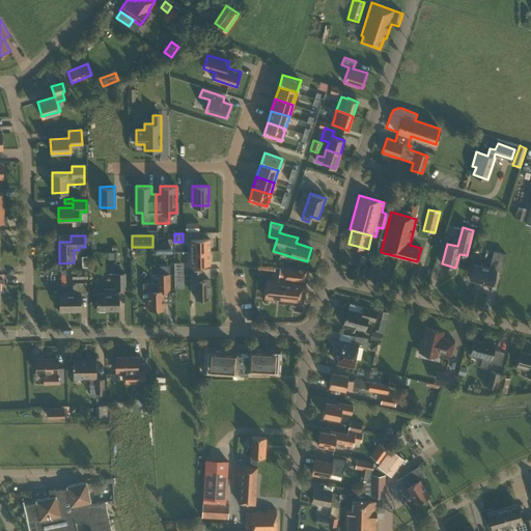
[(156,248),(156,252),(162,252),(172,252),(172,239),(168,239),(168,243),(162,243),(162,248),(156,248)]
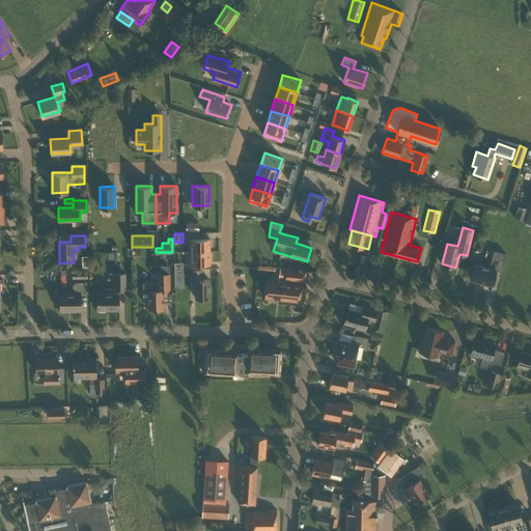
[(210,239),(191,239),(191,251),(210,251),(210,239)]
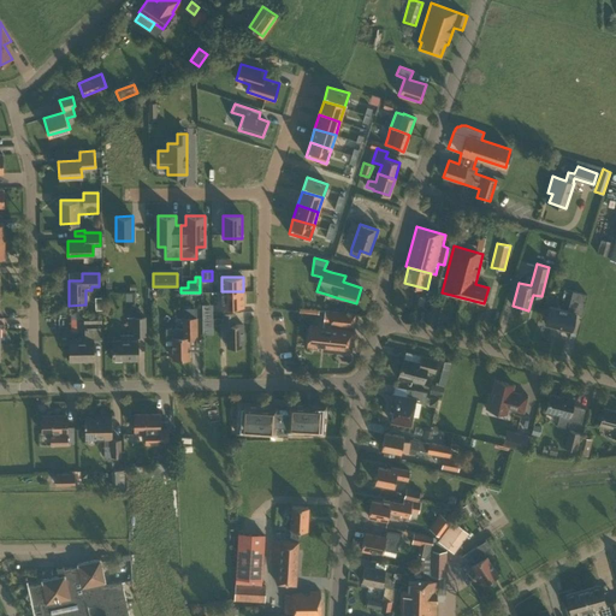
[(243,291),(221,291),(221,306),(243,306),(243,291)]
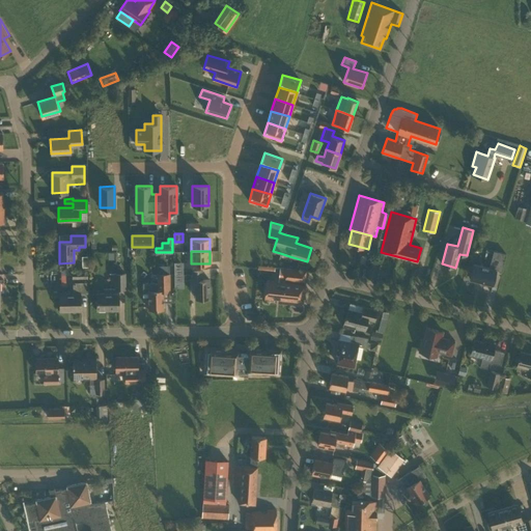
[(494,251),(490,268),(474,263),(470,279),(492,284),(496,270),(501,272),(506,254),(494,251)]
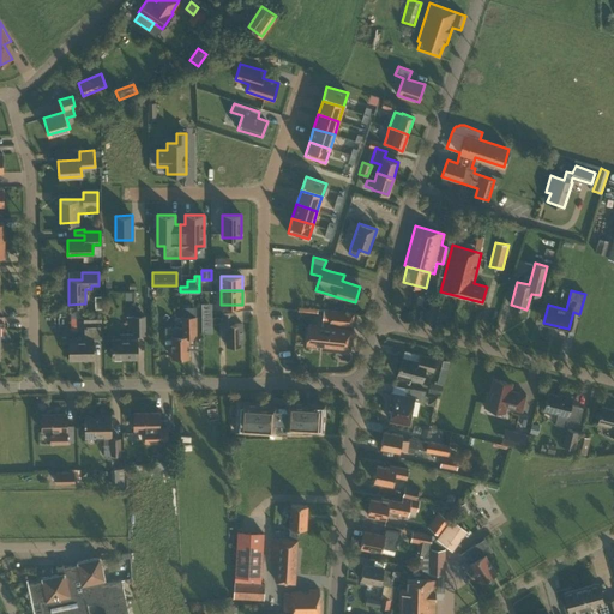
[(182,327),(166,327),(166,338),(172,338),(172,343),(172,347),(169,347),(169,355),(172,355),(172,357),(188,357),(188,349),(188,337),(192,337),(197,337),(197,317),(193,317),(193,307),(182,307),(182,317),(182,327)]
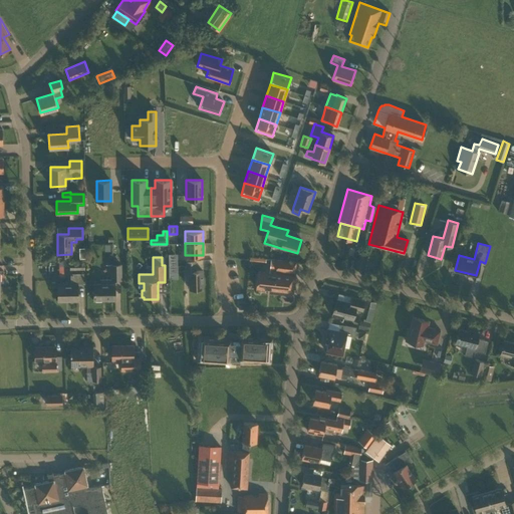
[(170,258),(169,258),(169,266),(178,266),(177,261),(177,258),(170,258)]
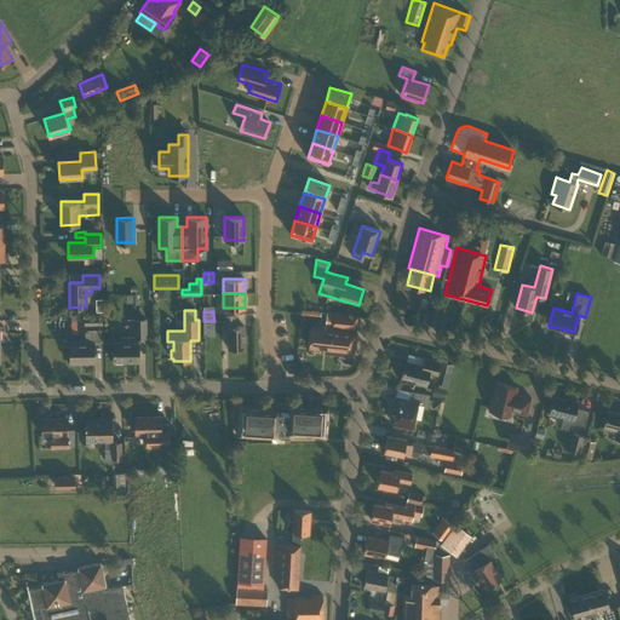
[(143,319),(143,314),(142,314),(136,313),(136,319),(135,319),(136,337),(121,337),(121,343),(114,343),(114,362),(139,361),(138,337),(147,337),(145,319),(143,319)]
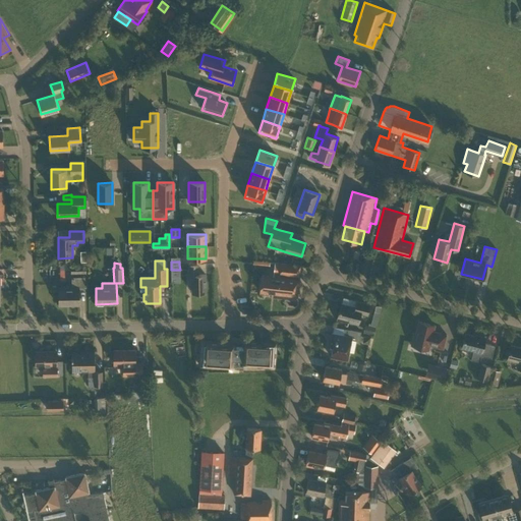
[(275,263),(274,273),(280,274),(299,276),(300,266),(281,263),(281,264),(275,263)]
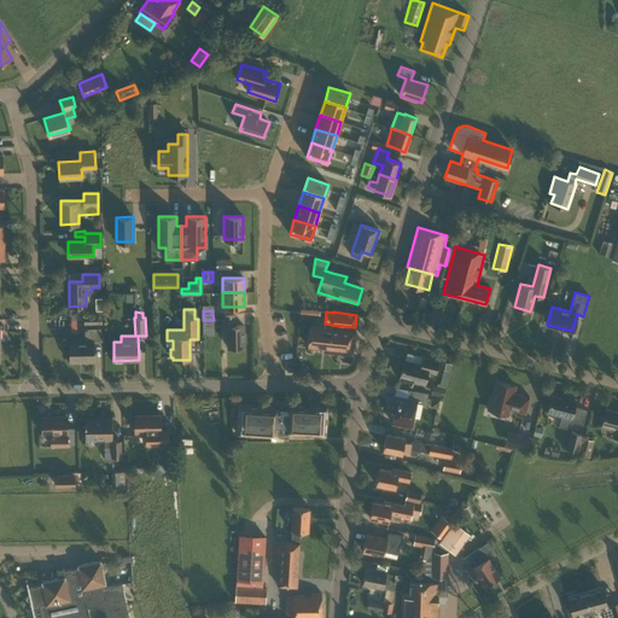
[(228,347),(244,347),(243,325),(234,325),(234,314),(225,314),(225,326),(227,326),(228,347)]
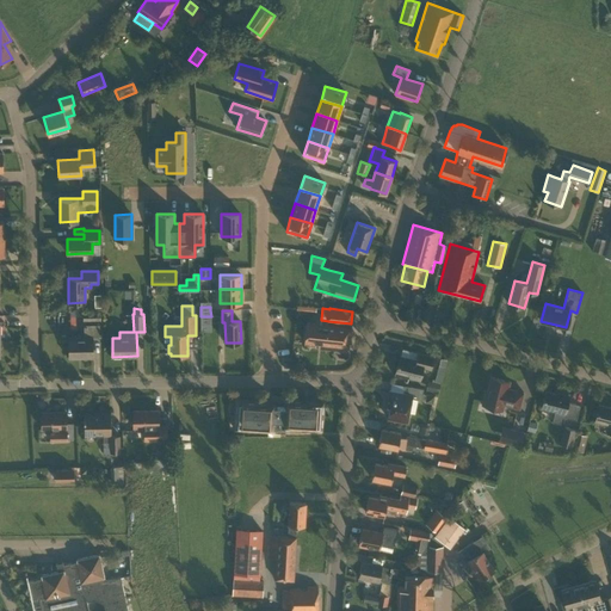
[(211,316),(201,316),(202,326),(211,326),(211,316)]
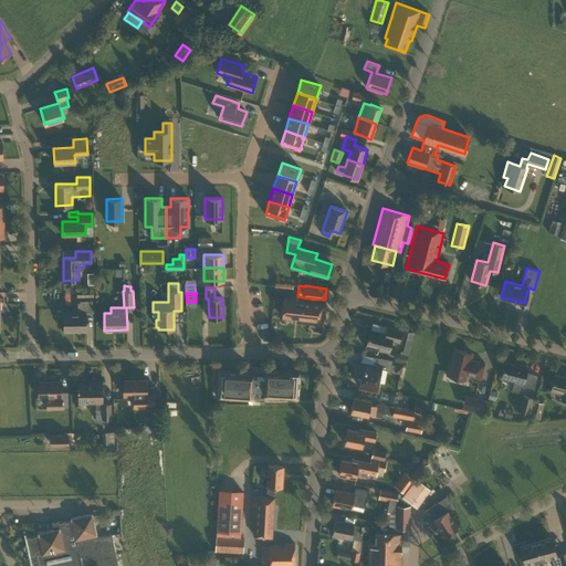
[(284,299),(282,317),(302,320),(301,324),(322,326),(325,300),(304,297),(292,295),(292,300),(284,299)]
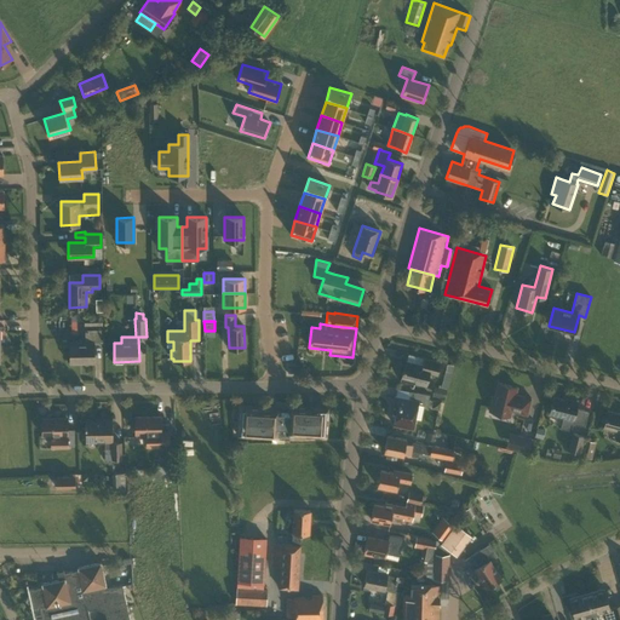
[(95,343),(101,343),(101,329),(86,329),(86,343),(70,343),(70,362),(95,362),(95,343)]
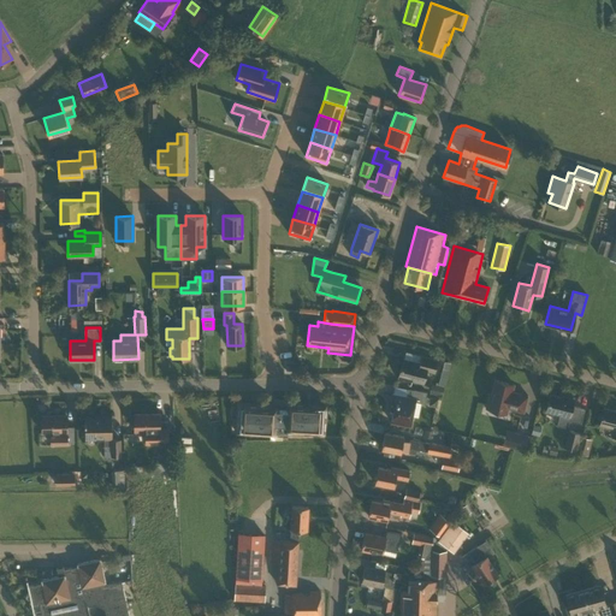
[(433,372),(437,360),(421,356),(420,363),(403,359),(398,377),(422,384),(426,371),(433,372)]
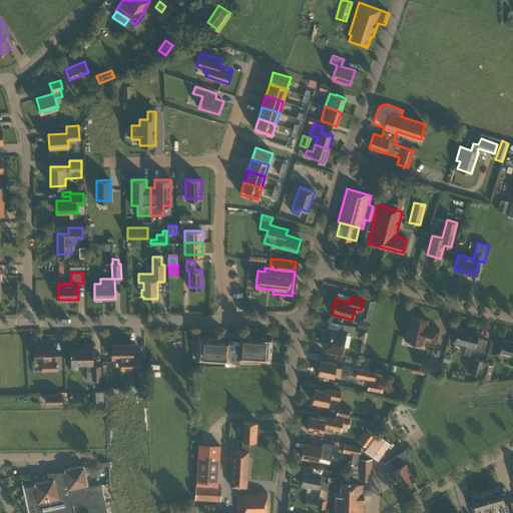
[(365,319),(365,321),(370,322),(375,302),(370,301),(369,307),(365,319)]
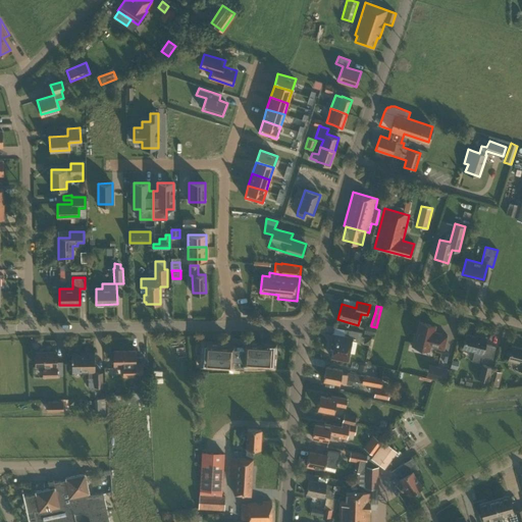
[(435,326),(419,322),(416,335),(414,334),(411,346),(429,350),(430,346),(444,349),(447,335),(434,331),(435,326)]
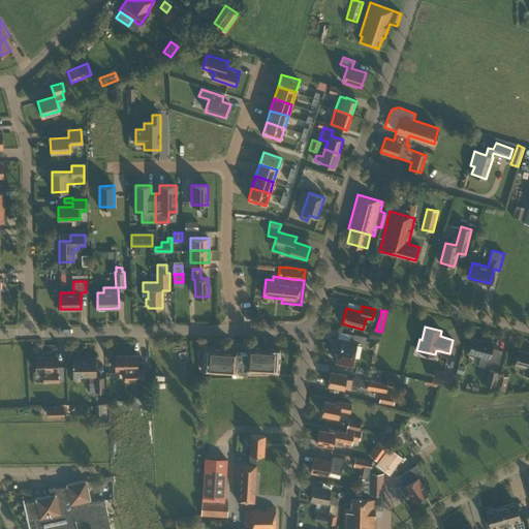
[(371,330),(369,337),(379,340),(381,332),(376,331),(376,329),(374,329),(374,330),(371,330)]
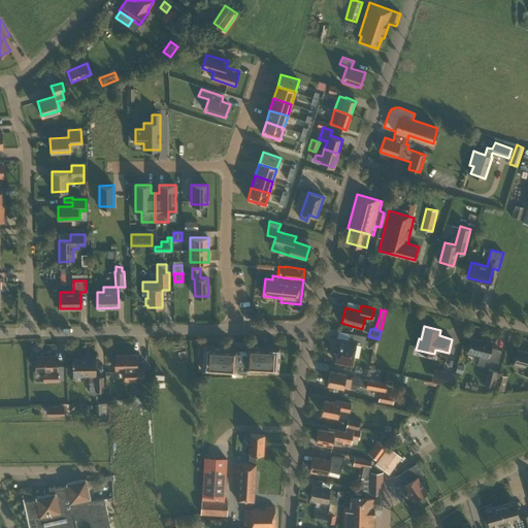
[(336,337),(333,353),(337,354),(335,362),(352,365),(356,343),(364,345),(365,336),(350,333),(348,339),(336,337)]
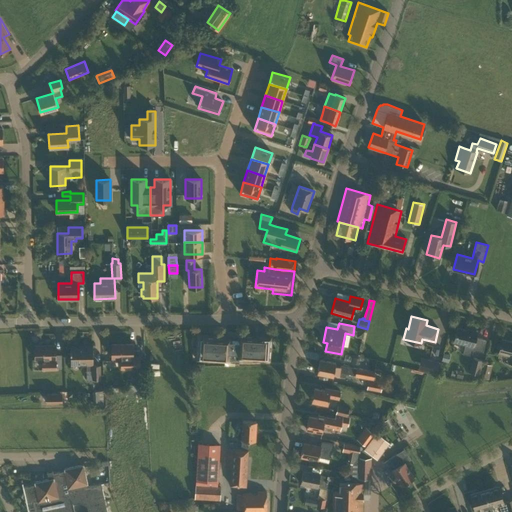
[(470,355),(472,349),(482,352),(485,339),(476,337),(477,332),(457,327),(453,341),(465,344),(462,353),(470,355)]
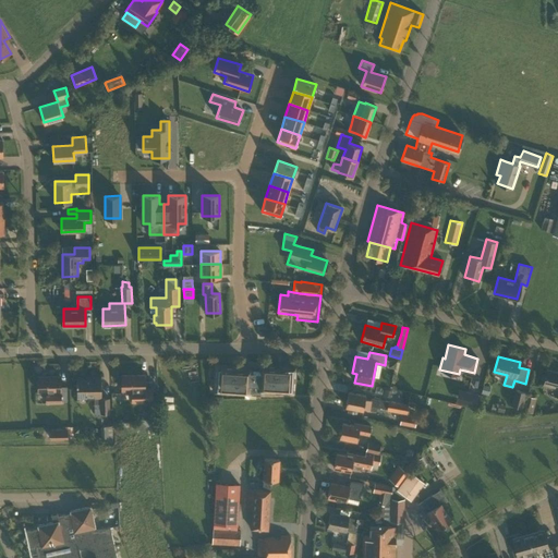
[(294,367),(262,365),(250,365),(250,368),(217,366),(216,390),(247,392),(261,393),(261,389),(292,391),(294,367)]
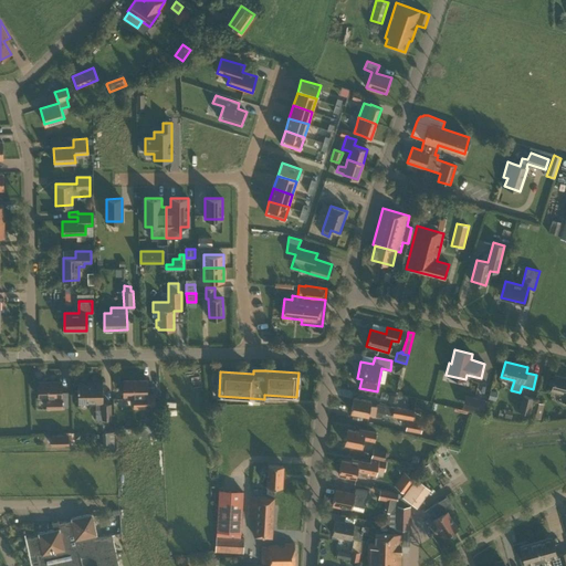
[(565,377),(555,375),(551,390),(565,394),(565,377)]
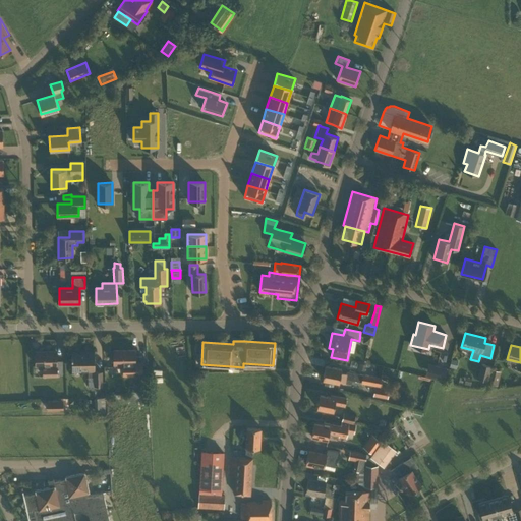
[(80,351),(72,351),(72,353),(72,369),(89,369),(89,377),(94,377),(95,386),(103,386),(102,371),(95,371),(95,369),(94,350),(94,349),(80,349),(80,351)]
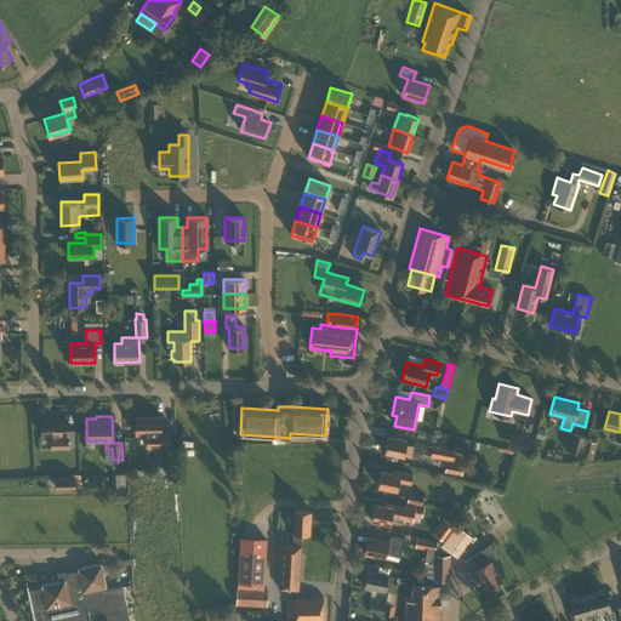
[(167,425),(161,425),(161,417),(136,417),(136,434),(146,434),(147,446),(169,446),(167,425)]
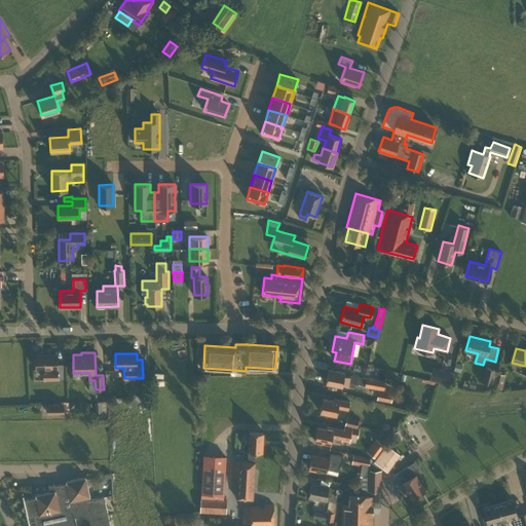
[(58,380),(58,377),(63,377),(63,364),(57,364),(57,354),(35,354),(35,369),(43,369),(43,380),(58,380)]
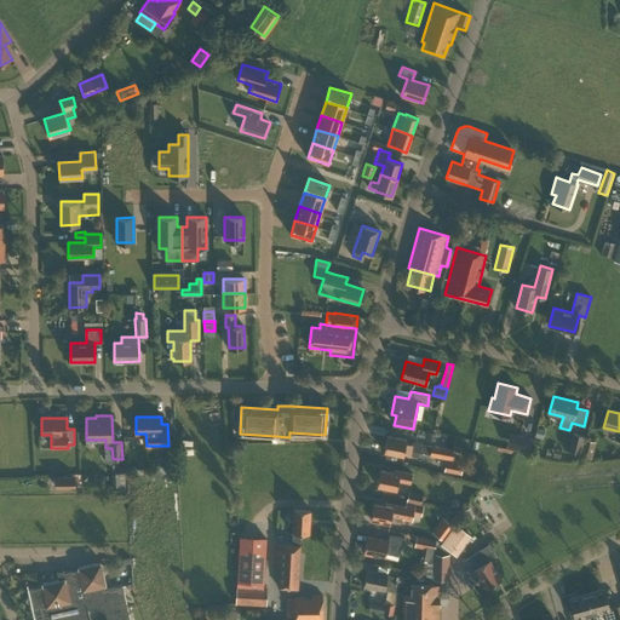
[(541,438),(544,429),(537,426),(534,436),(541,438)]
